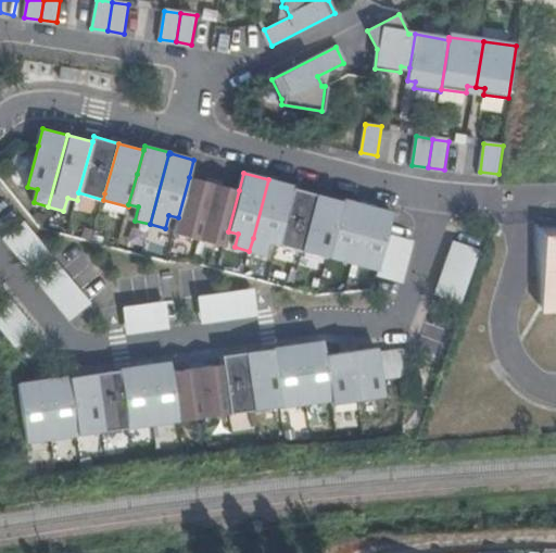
[(214,184),(202,180),(189,177),(178,217),(174,234),(199,240),(214,184)]
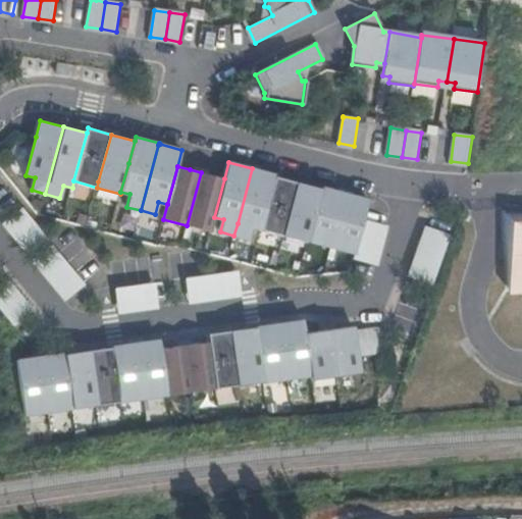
[(275,174),(257,169),(252,168),(238,223),(233,236),(248,240),(252,227),(261,229),(275,176),(275,174)]
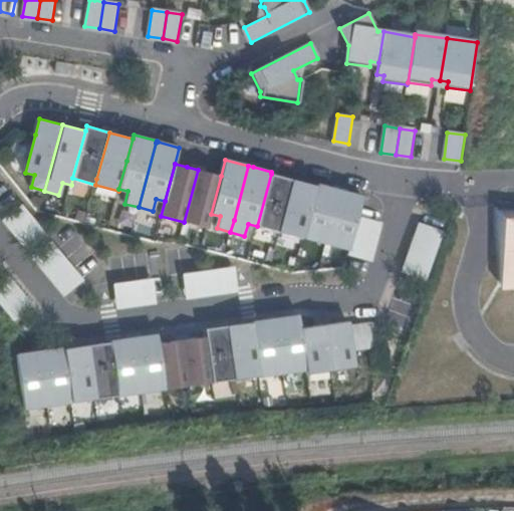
[(184,222),(207,228),(211,214),(221,176),(198,170),(184,222)]
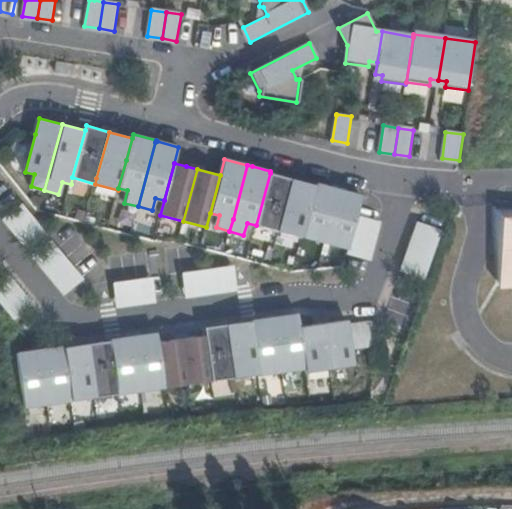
[(292,179),(270,173),(256,225),(278,231),(292,179)]
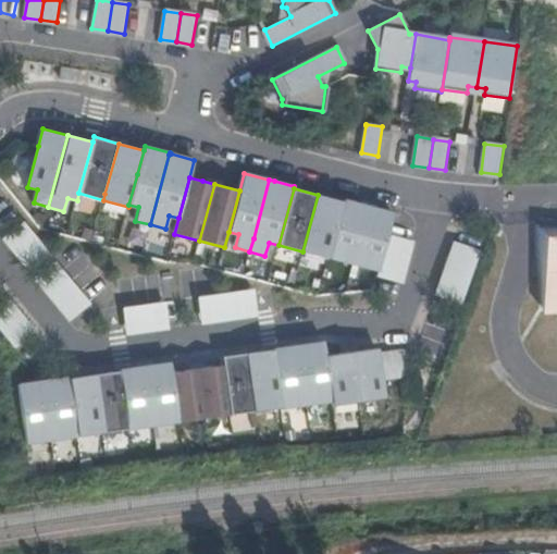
[(302,251),(327,258),(329,257),(343,201),(318,195),(302,251)]
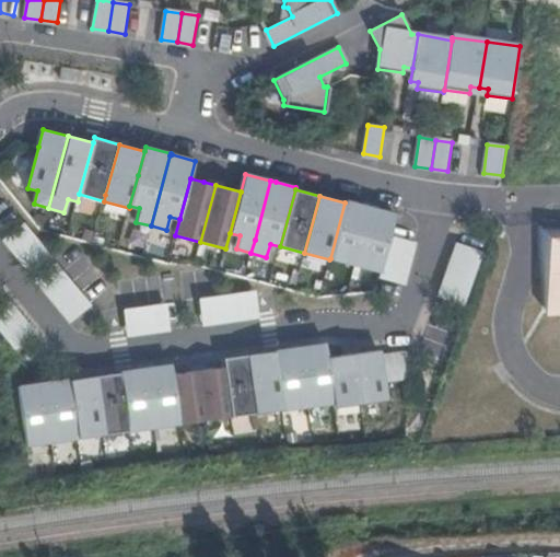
[(345,202),(330,258),(356,265),(371,208),(346,200),(345,202)]
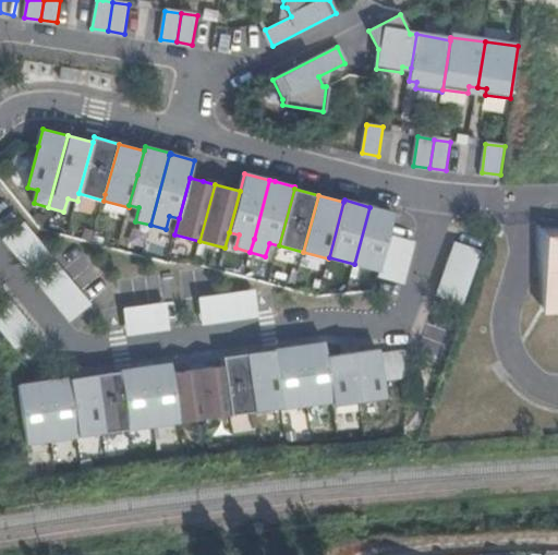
[(385,212),(370,207),(354,264),(379,270),(380,264),(384,251),(388,238),(391,225),(395,214),(385,212)]
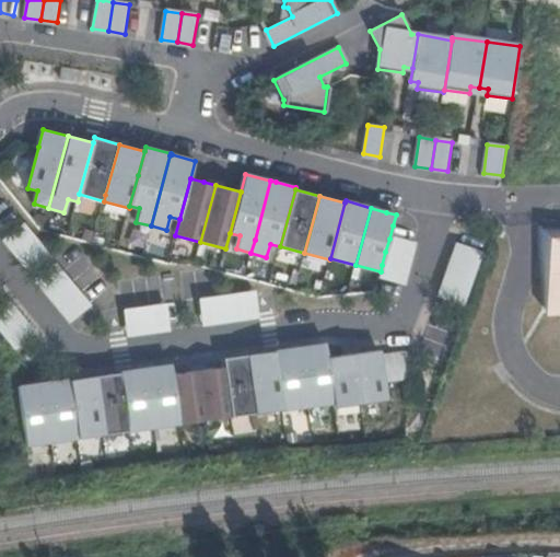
[(559,216),(541,217),(541,300),(559,299),(559,216)]
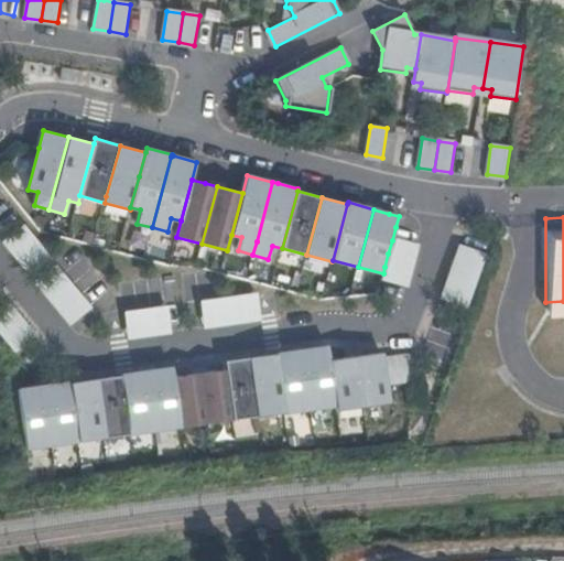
[(3,243),(12,254),(34,236),(25,225),(3,243)]
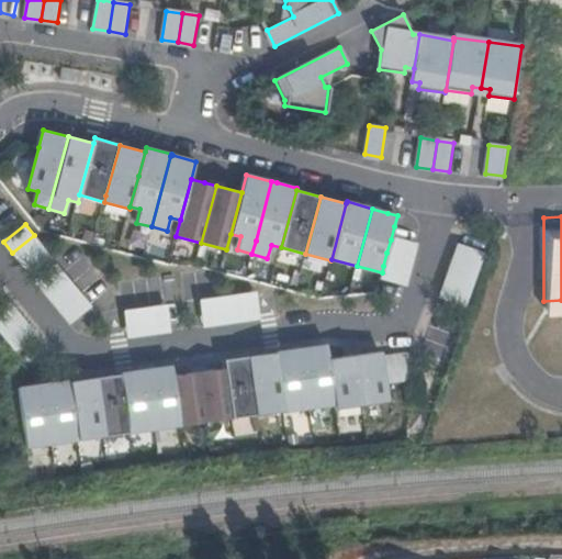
[(13,253),(21,263),(43,246),(36,238),(34,235),(12,253),(13,253)]
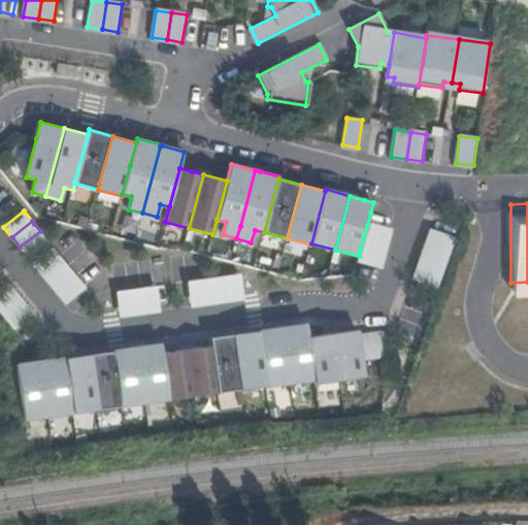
[(392,231),(388,230),(367,225),(363,237),(384,242),(389,243),(392,231)]
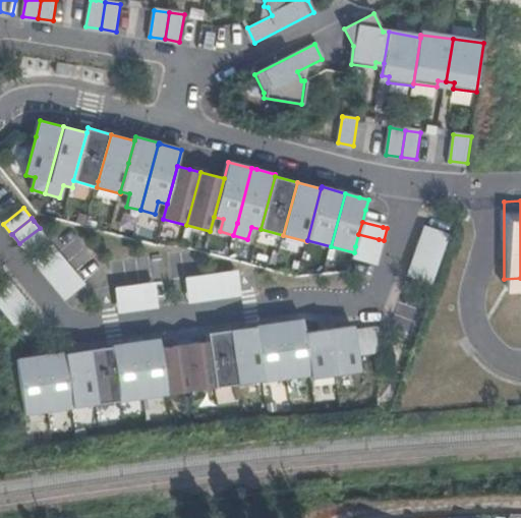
[(445,246),(449,235),(425,226),(421,238),(445,246)]
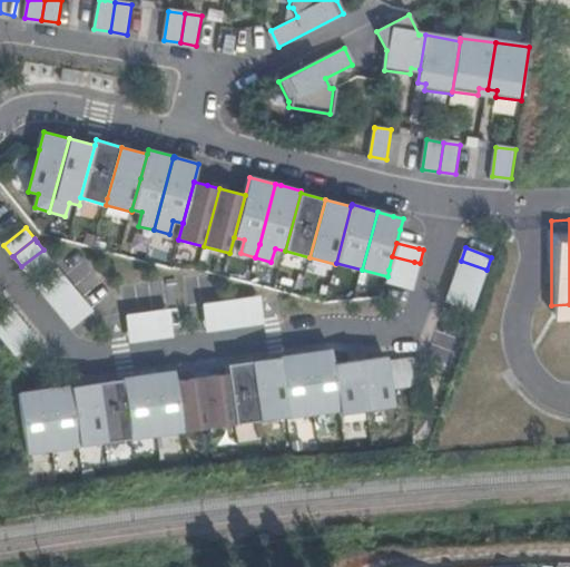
[(30,277),(42,267),(51,260),(47,254),(43,250),(21,266),(30,277)]
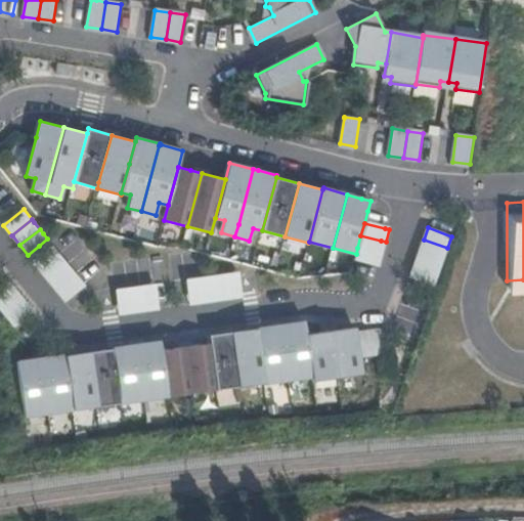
[(381,241),(360,235),(357,248),(377,253),(382,255),(386,242),(381,241)]
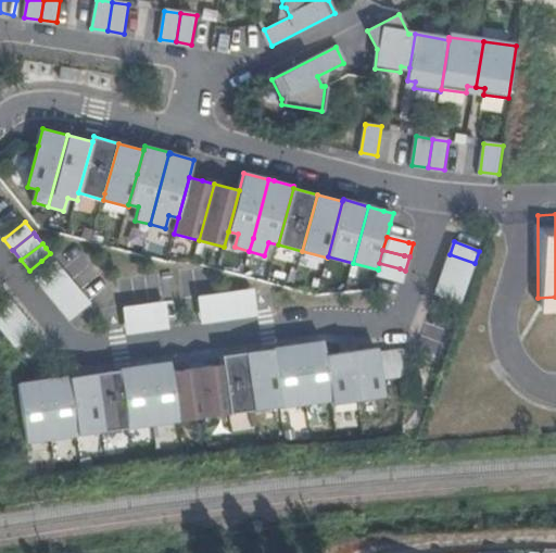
[(470,276),(475,263),(450,254),(444,267),(470,276)]
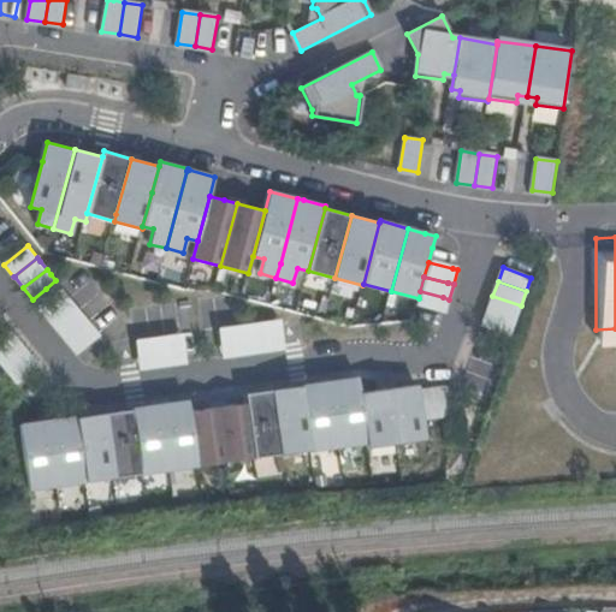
[(40,308),(48,319),(71,299),(61,287),(41,304),(39,307),(40,308)]
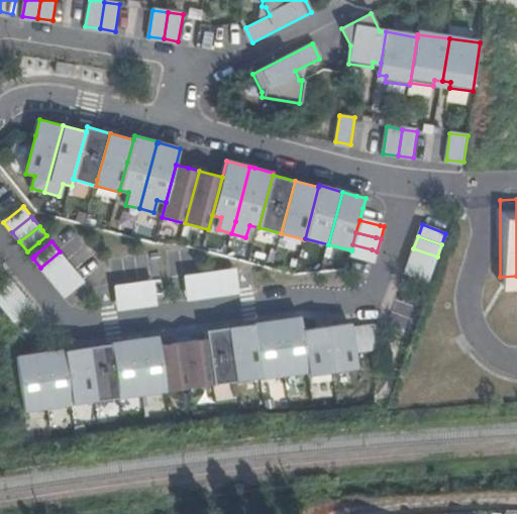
[(352,244),(351,250),(349,257),(367,262),(374,264),(377,251),(372,249),(352,244)]
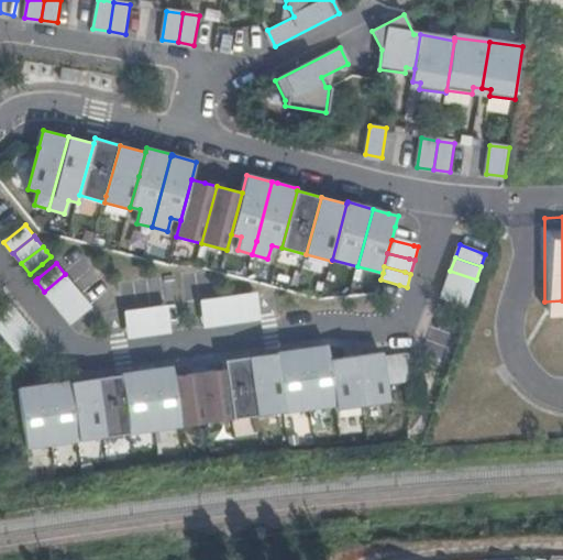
[(472,293),(476,280),(450,271),(445,284),(472,293)]
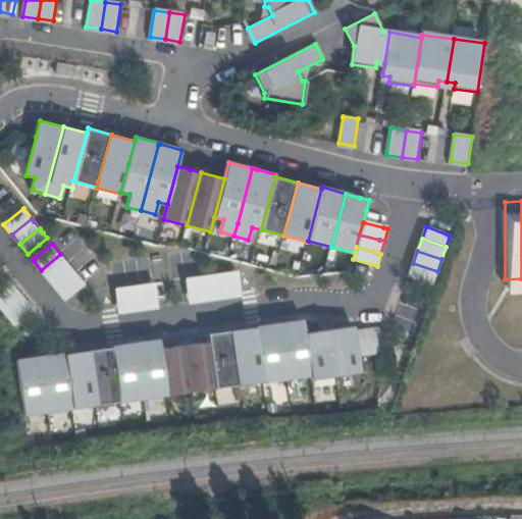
[(49,279),(58,272),(68,263),(60,254),(41,270),(49,279)]
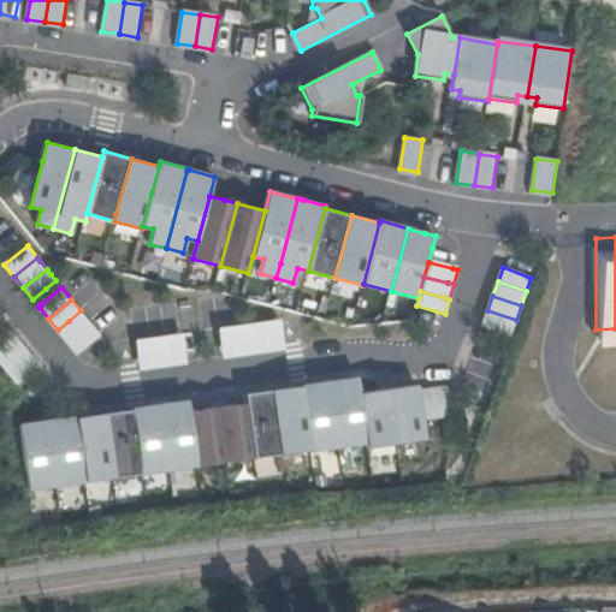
[(64,337),(67,342),(90,322),(81,310),(69,321),(58,330),(64,337)]
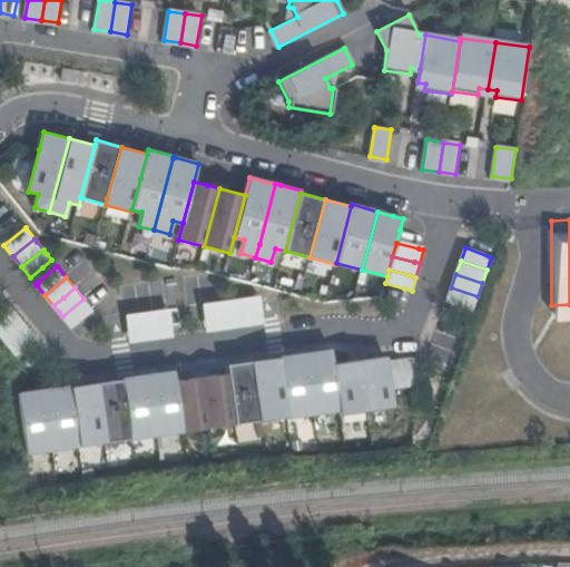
[(473,310),(478,296),(451,287),(446,300),(473,310)]
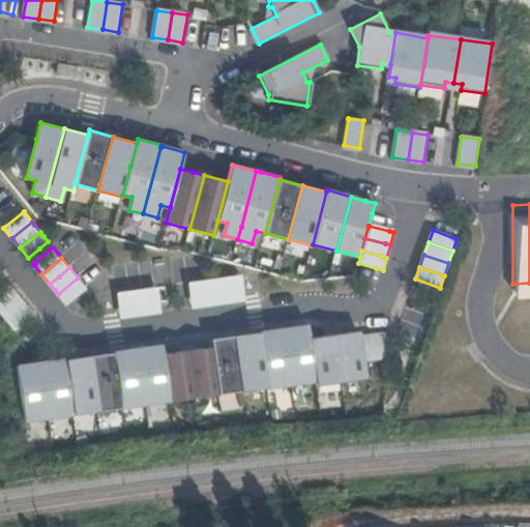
[(244,300),(241,274),(229,276),(232,302),(244,300)]
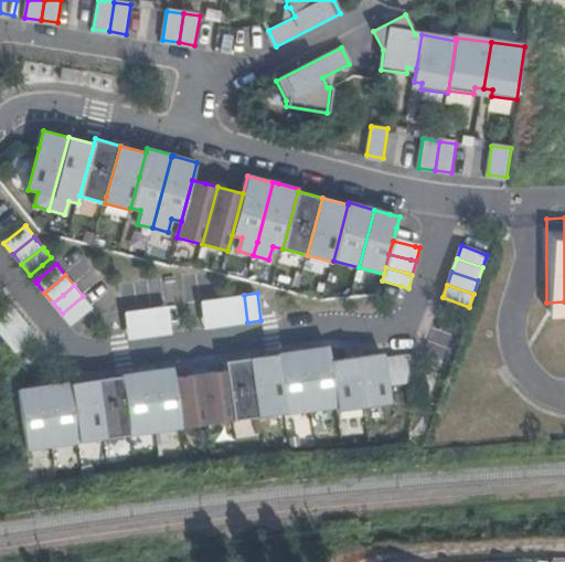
[(244,295),(236,296),(230,297),(232,309),(234,324),(247,322),(244,295)]
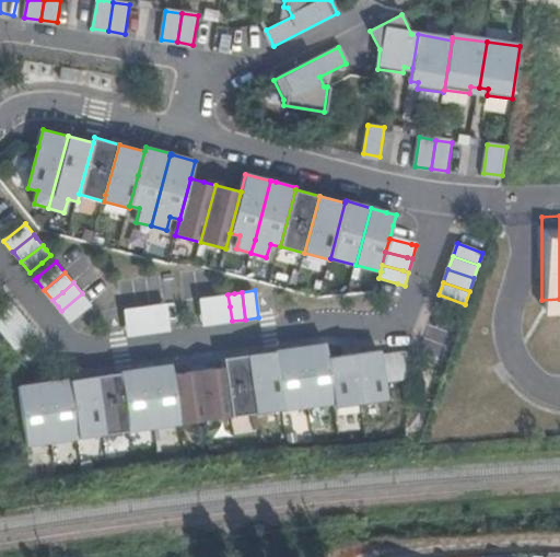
[(70,322),(78,315),(91,304),(82,293),(61,311),(70,322)]
